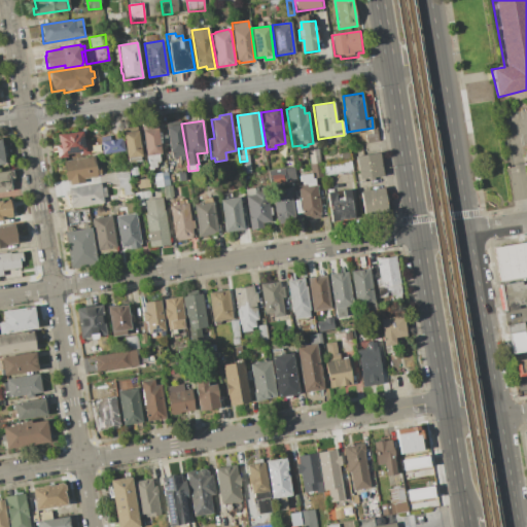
[(166,127),(180,124),(186,159),(177,161),(176,156),(171,157),(166,127)]
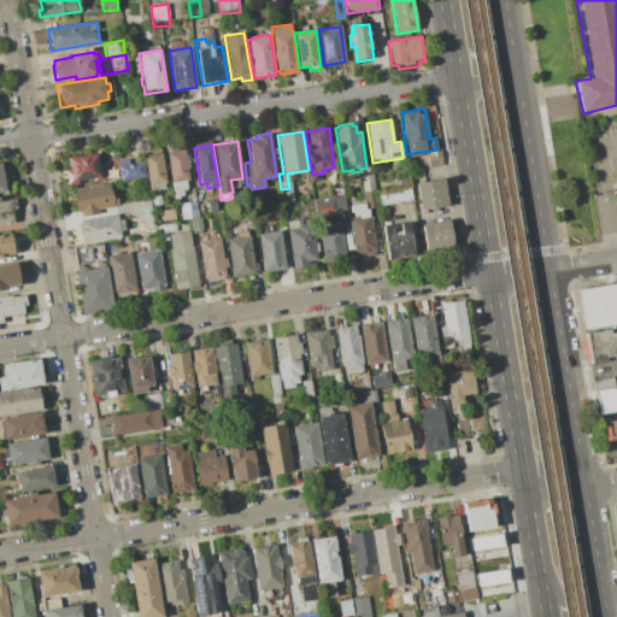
[(142,151),(160,148),(165,183),(163,183),(164,188),(148,191),(142,151)]
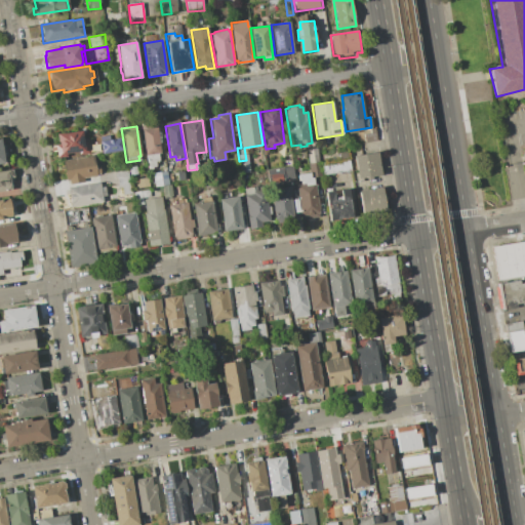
[(140,129),(156,127),(160,153),(158,153),(159,161),(155,161),(156,166),(152,166),(152,168),(149,169),(147,159),(146,155),(145,155),(140,129)]
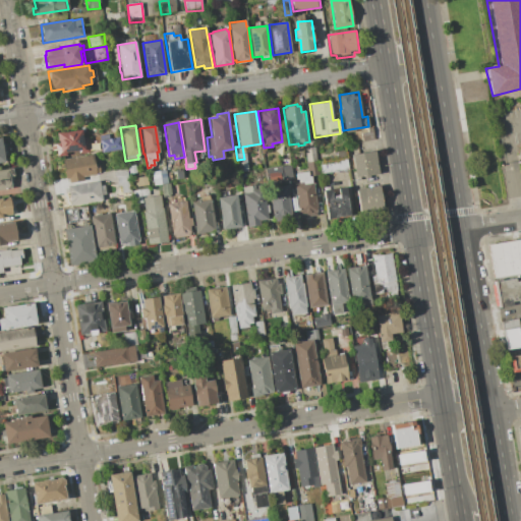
[(371,127),(373,139),(350,143),(348,131),(371,127)]
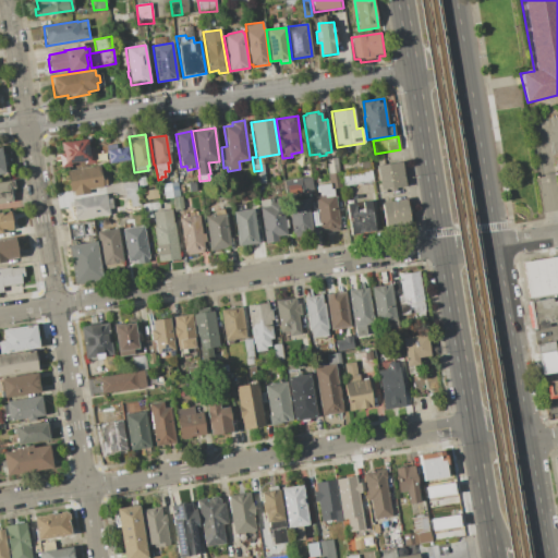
[(61,143),(87,138),(87,141),(92,141),(95,162),(84,165),(84,161),(71,164),(71,167),(60,169),(58,154),(62,154),(61,143)]
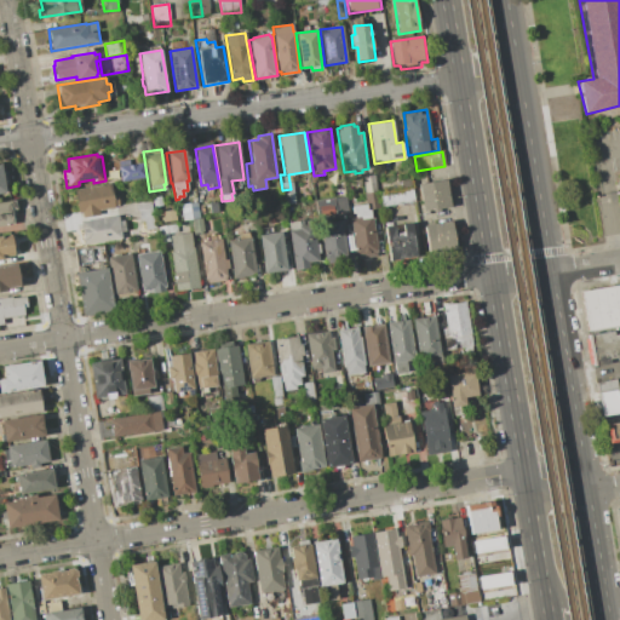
[(118,166),(143,162),(145,178),(120,182),(118,166)]
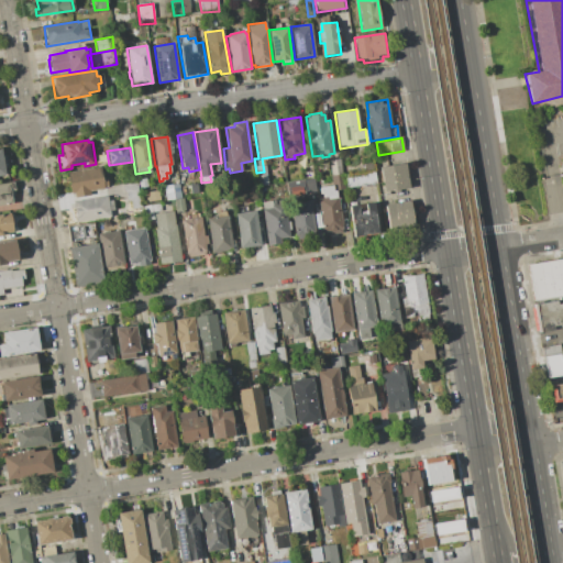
[(331,176),(329,161),(341,158),(343,174),(331,176)]
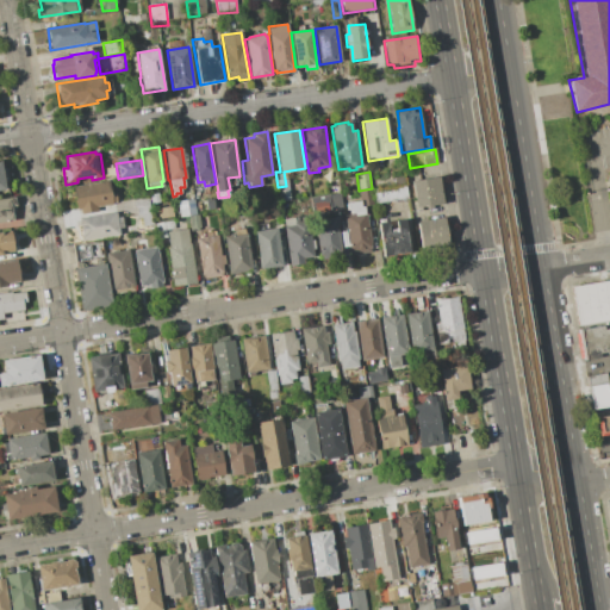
[(411,181),(440,178),(443,204),(433,206),(433,209),(428,209),(428,206),(422,207),(423,210),(418,211),(418,207),(410,209),(409,201),(415,200),(411,181)]
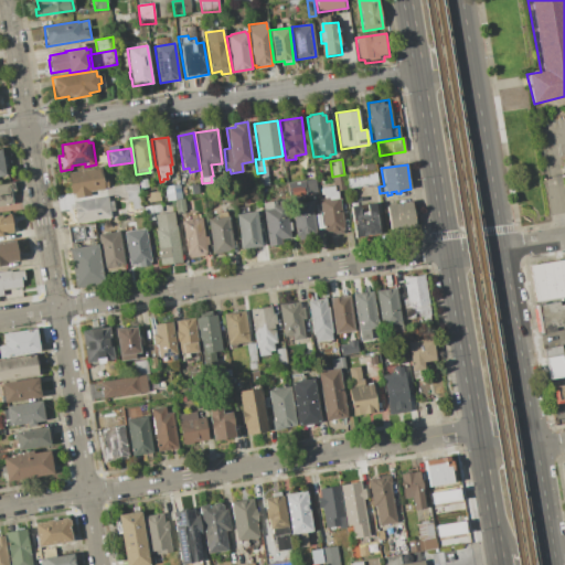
[(67,173),(105,167),(108,189),(89,191),(91,196),(74,199),(74,194),(71,194),(67,173)]
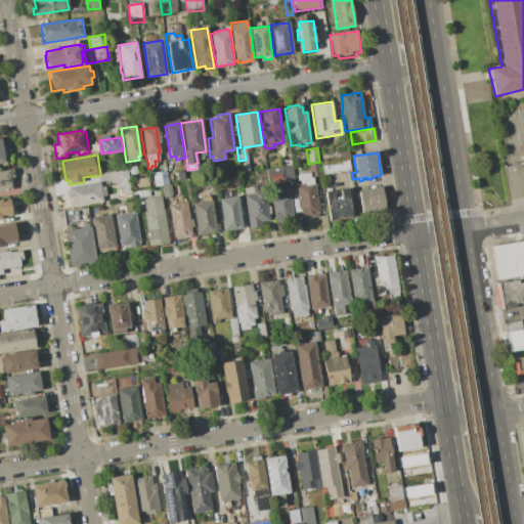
[(257,159),(259,170),(239,173),(237,162),(257,159)]
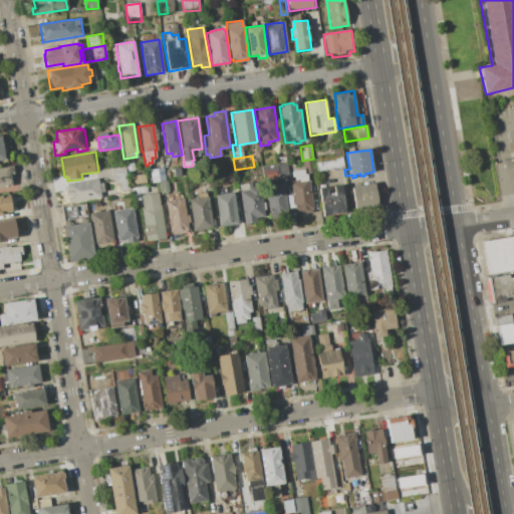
[(314,160),(342,156),(343,168),(326,170),(327,172),(321,173),(321,171),(316,172),(314,160)]
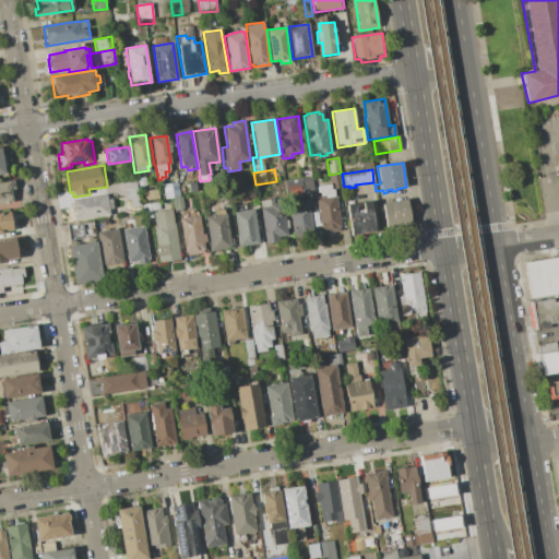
[(329,175),(341,173),(343,188),(334,189),(340,230),(335,232),(336,235),(328,236),(328,233),(321,234),(316,198),(321,197),(320,192),(318,193),(317,186),(330,183),(329,175)]
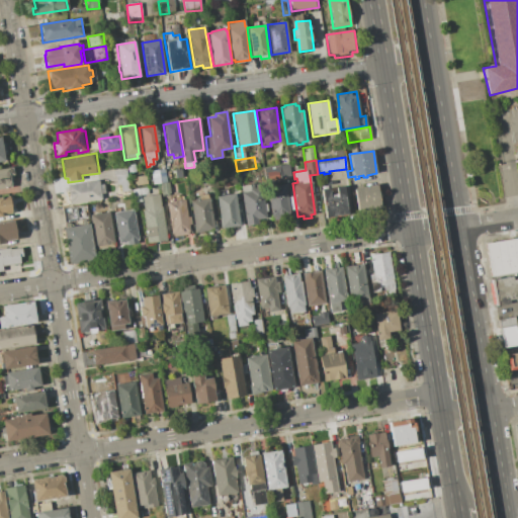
[(263,167),(288,164),(290,176),(279,178),(279,179),(268,181),(267,179),(265,180),(263,167)]
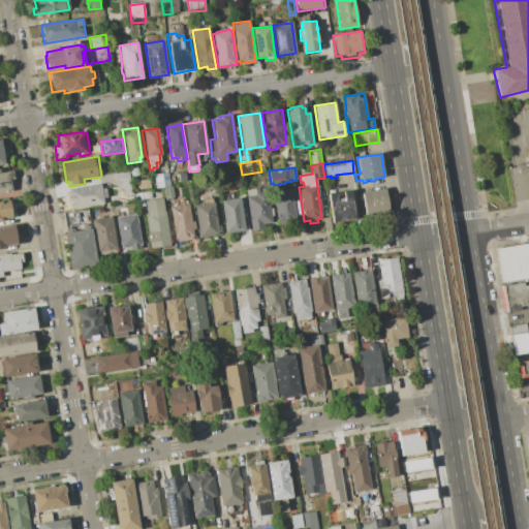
[(116,174),(131,170),(133,185),(132,185),(133,195),(124,196),(122,187),(119,187),(118,180),(117,180),(116,174)]
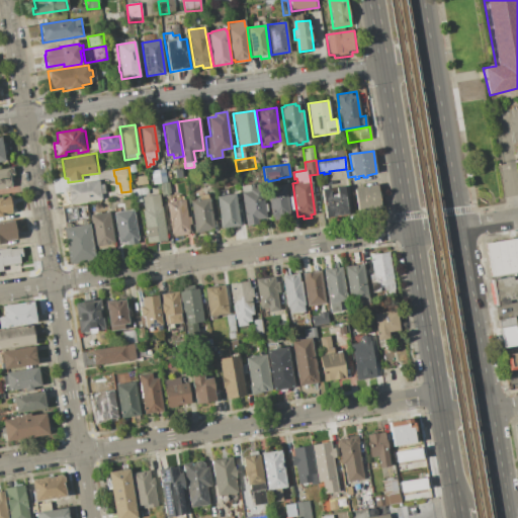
[(0,169),(13,168),(15,183),(10,183),(11,187),(0,188),(0,169)]
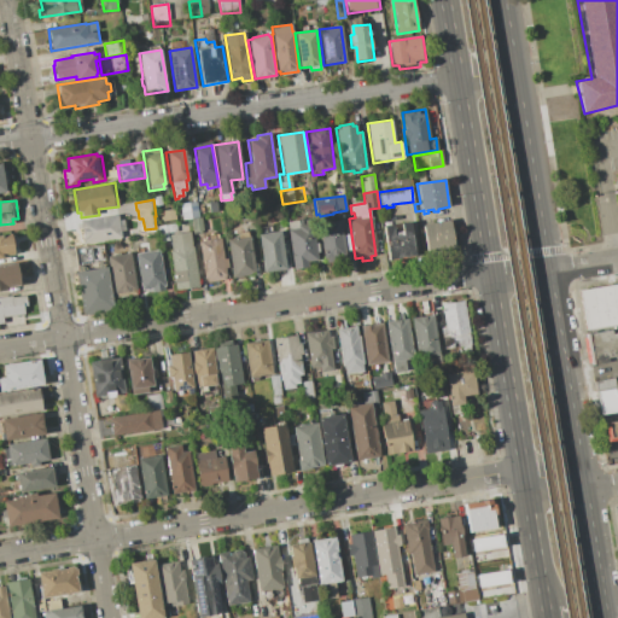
[(180,204),(197,202),(198,217),(191,219),(181,220),(180,204)]
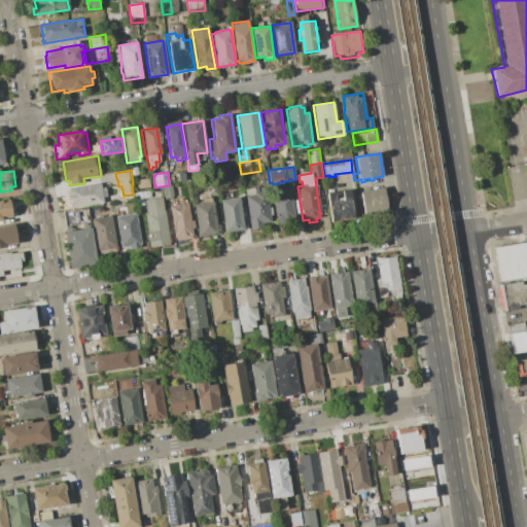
[(177,173),(185,172),(186,180),(178,182),(177,173)]
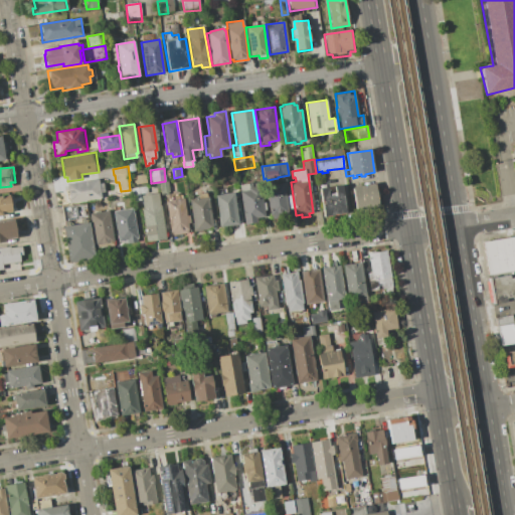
[(134,185),(133,181),(136,180),(135,175),(145,174),(147,183),(134,185)]
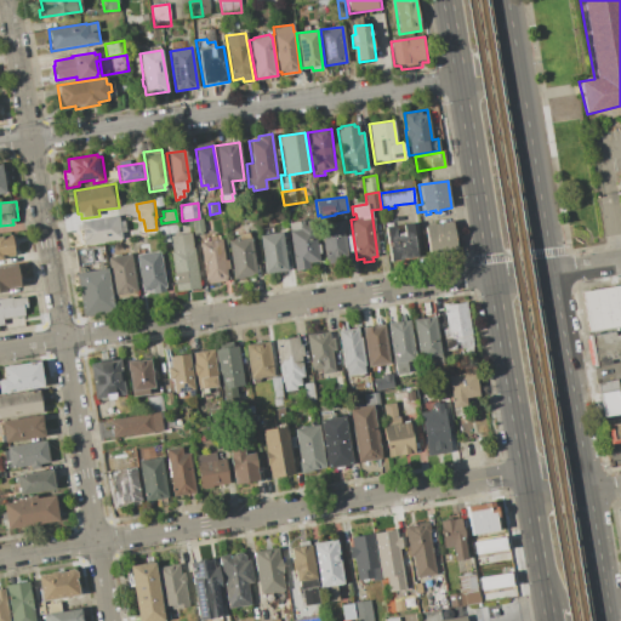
[(79,222),(118,216),(119,222),(124,221),(125,232),(120,232),(121,239),(84,245),(79,222)]
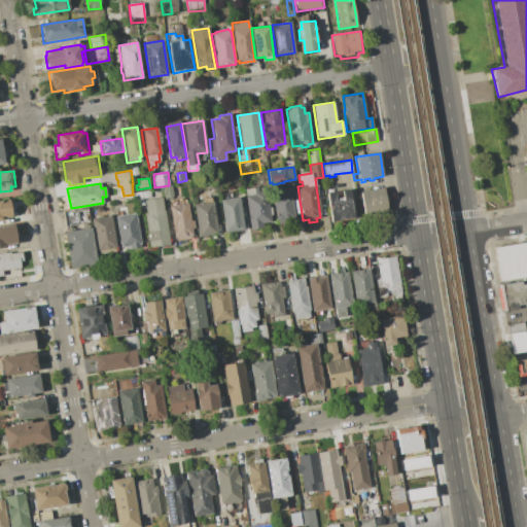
[(163,186),(169,185),(184,183),(190,220),(194,220),(195,229),(191,229),(192,238),(174,241),(174,237),(170,237),(163,186)]
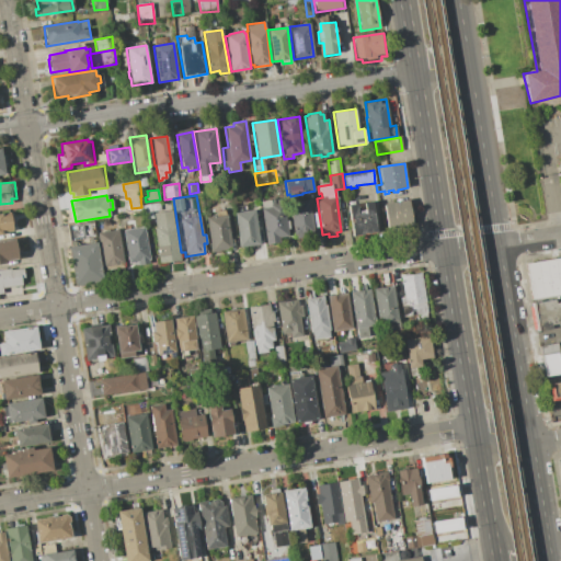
[(265,244),(260,201),(283,198),(286,220),(288,220),(289,229),(287,229),(288,236),(278,237),(278,242),(265,244)]
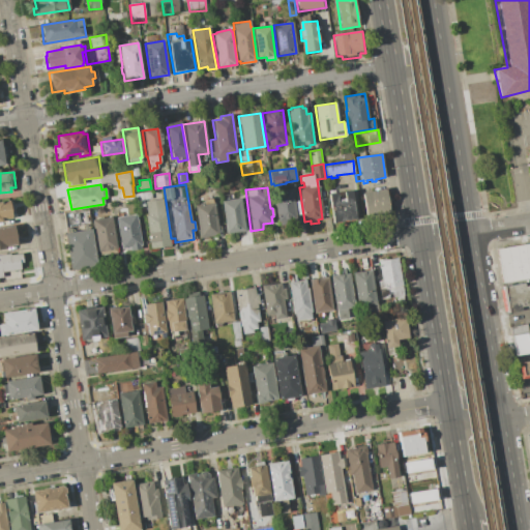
[(292,188),(294,202),(300,201),(302,214),(296,215),(297,223),(277,226),(272,192),(292,188)]
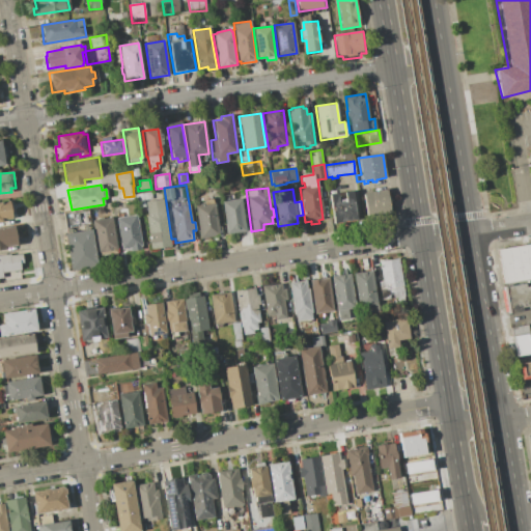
[(362,192),(387,189),(390,214),(366,217),(362,192)]
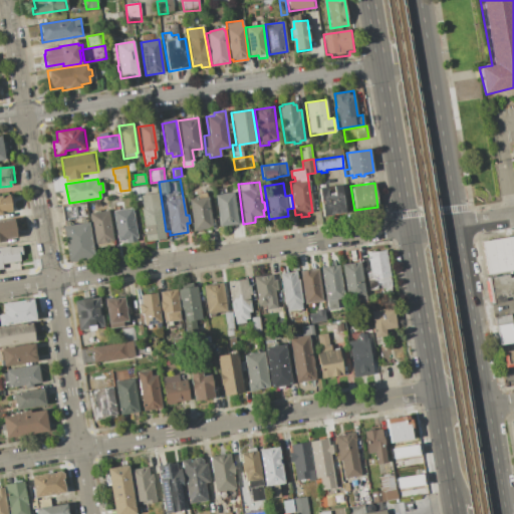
[(318,189),(327,187),(328,196),(334,195),(333,187),(341,185),(345,213),(322,216),(318,189)]
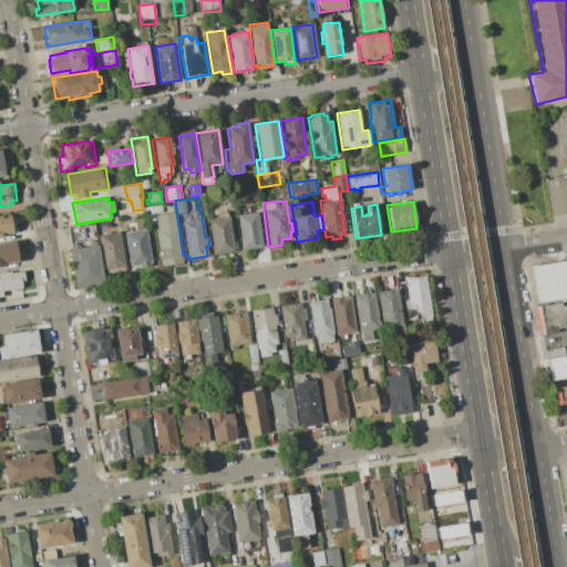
[(144,208),(153,207),(155,222),(146,223),(144,208)]
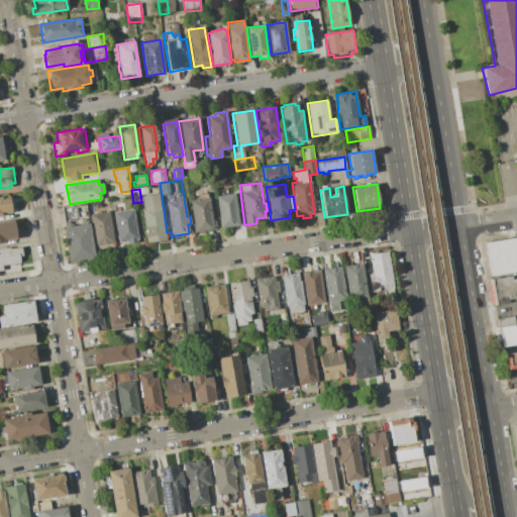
[(215,190),(227,189),(227,195),(236,194),(239,224),(237,224),(238,229),(233,230),(232,225),(219,227),(215,190)]
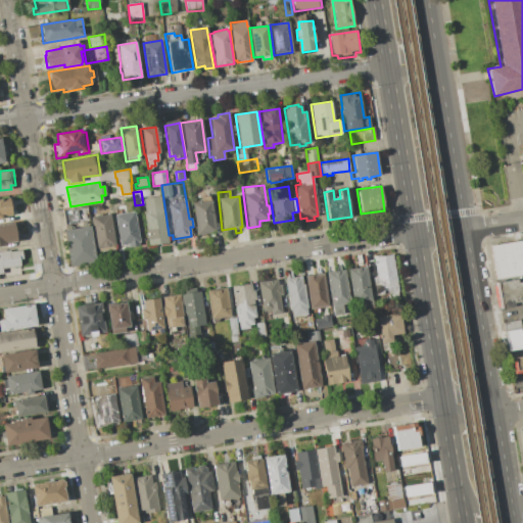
[(169,242),(148,245),(143,211),(145,211),(143,198),(160,195),(162,208),(163,208),(169,242)]
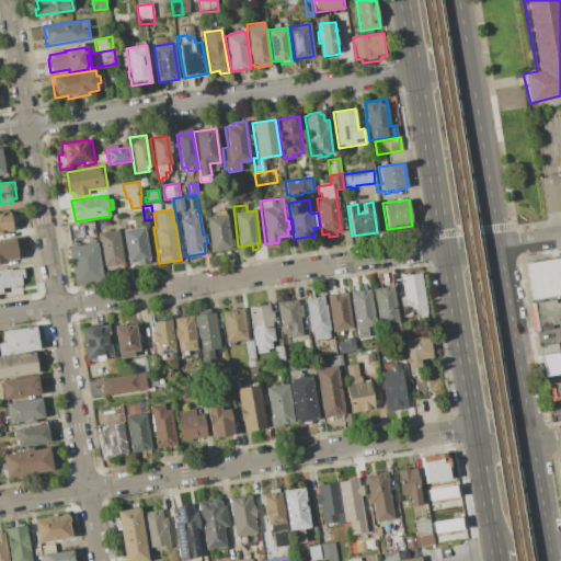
[(206,217),(215,216),(215,212),(227,209),(231,249),(210,251),(206,217)]
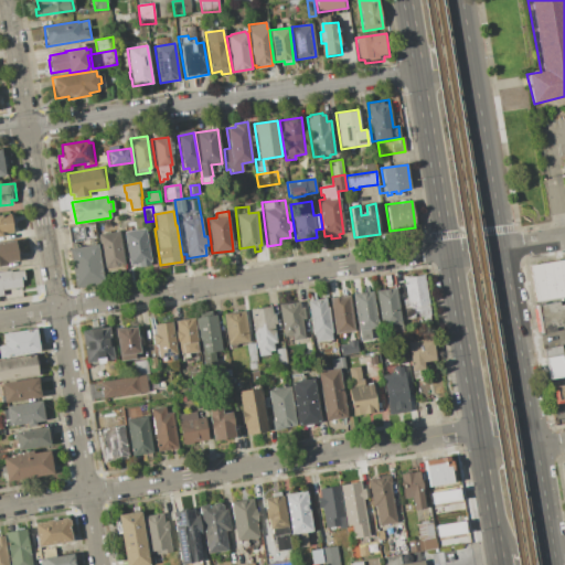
[(0,214),(1,214),(1,216),(10,214),(12,234),(2,235),(2,237),(0,237),(0,214)]
